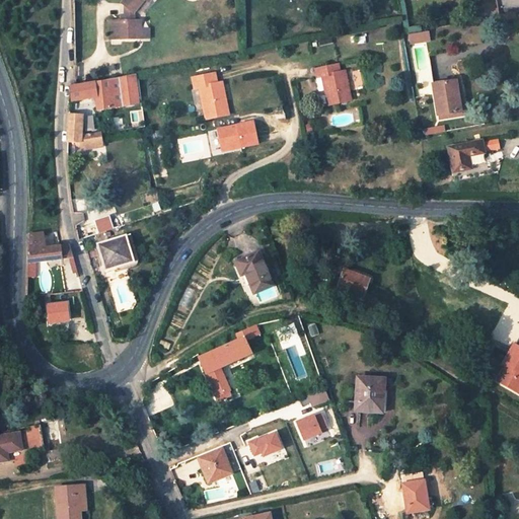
[(153,0),(128,0),(124,5),(127,8),(127,17),(120,17),(120,21),(109,21),(110,40),(140,39),(139,21),(134,21),(134,15),(145,1),(150,5),(153,0)]
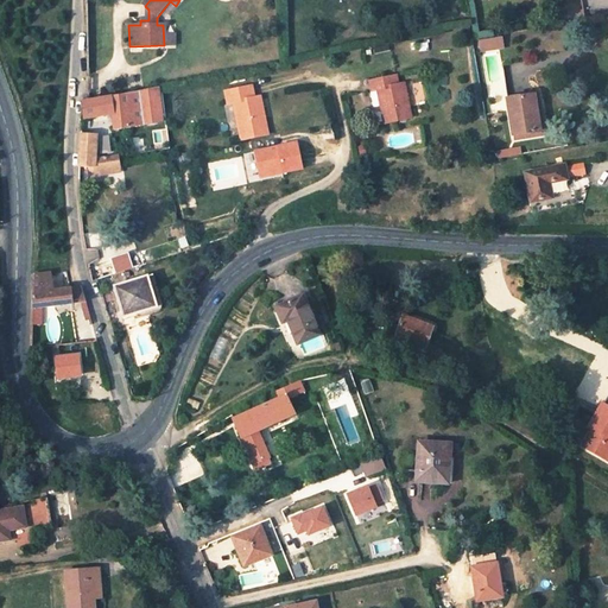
[(479,52),(501,49),(499,37),(476,42),(479,52)]
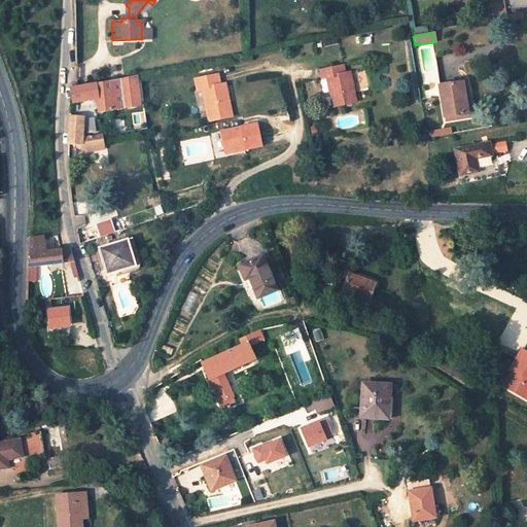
[(343,65),(321,70),(322,78),(327,77),(334,106),(356,102),(349,72),(345,73),(343,65)]
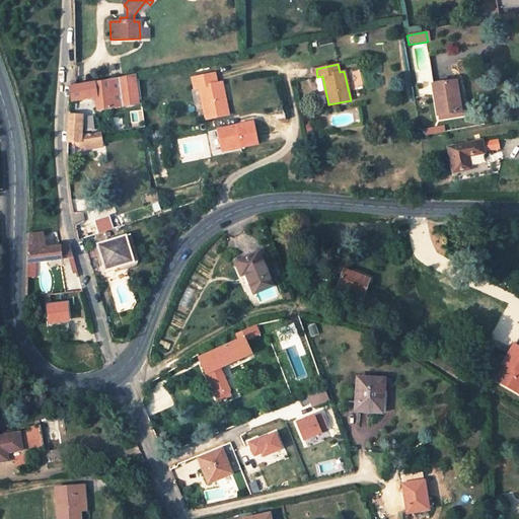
[(216,73),(194,79),(196,89),(199,88),(207,120),(230,115),(222,83),(218,84),(216,73)]
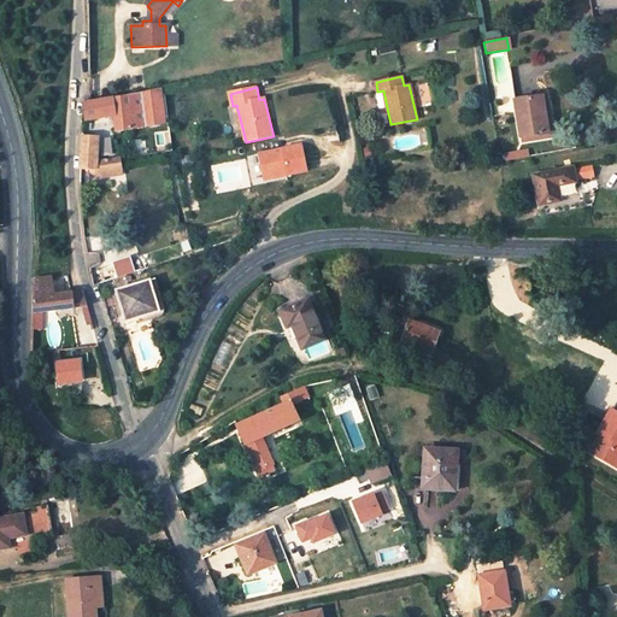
[(83,111),(84,117),(112,116),(116,131),(164,121),(159,88),(141,90),(141,88),(124,92),(124,95),(90,101),(82,103),(83,111)]
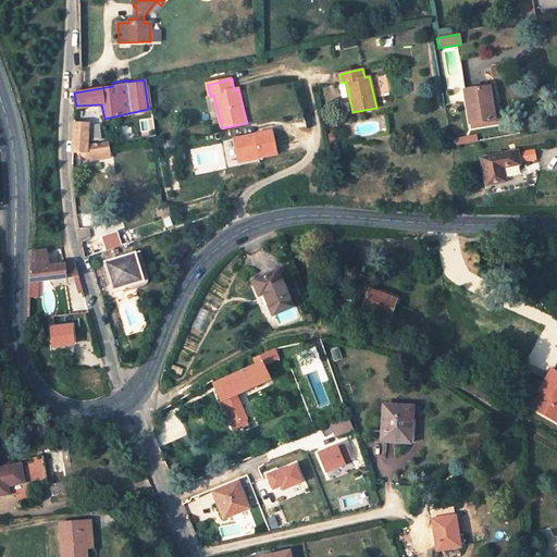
[(493,119),(468,122),(469,127),(499,123),(493,85),(487,86),(493,119)]
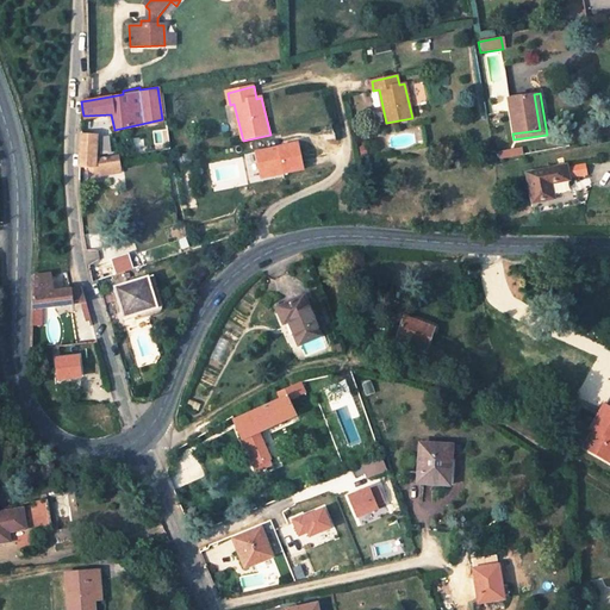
[(534,94),(508,99),(512,134),(540,130),(534,94)]
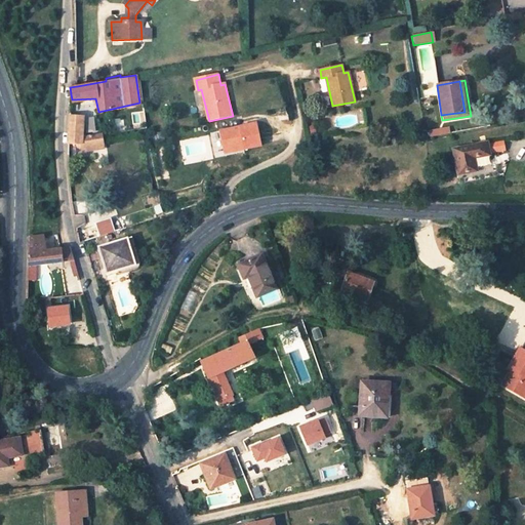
[(83,115),(70,115),(70,138),(70,143),(75,143),(82,142),(82,138),(83,115)]
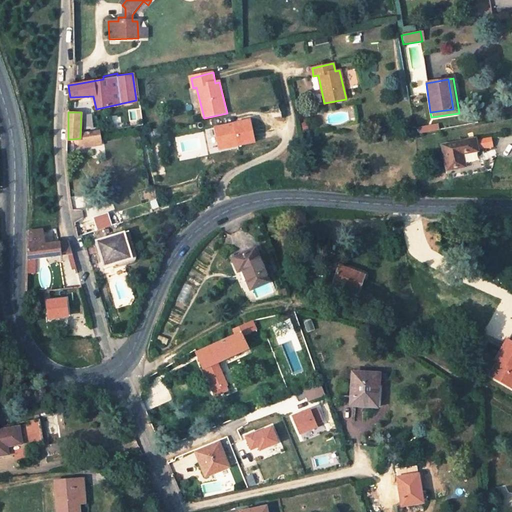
[(255,143),(250,121),(215,128),(219,150),(255,143)]
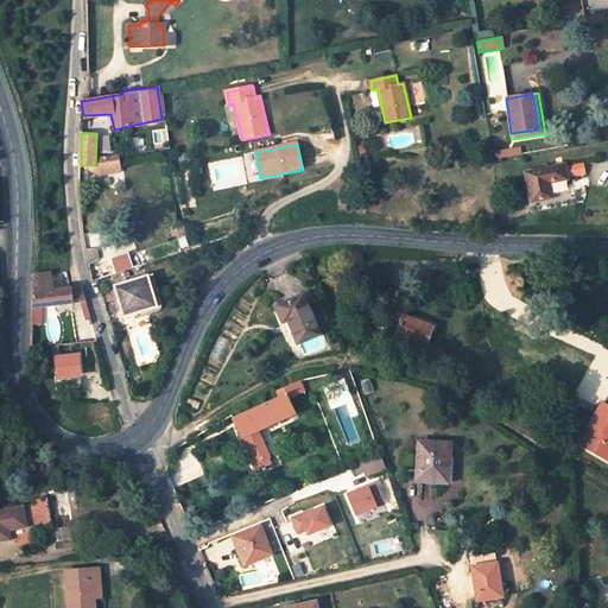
[(95,164),(87,165),(88,170),(95,169),(95,172),(108,170),(108,168),(121,166),(120,156),(95,160),(95,164)]
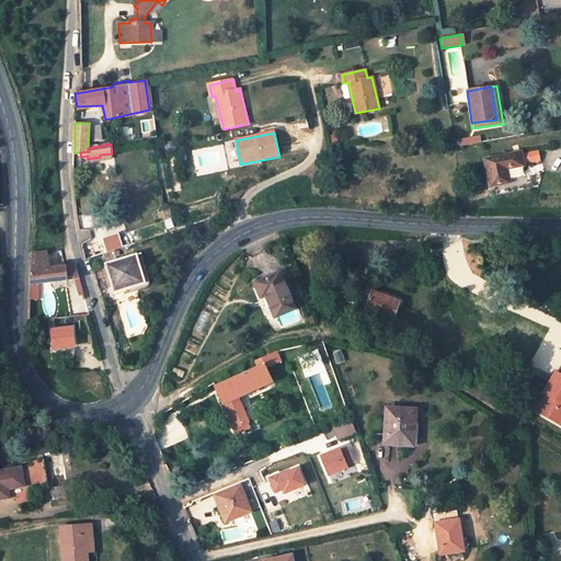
[(489,184),(508,181),(506,165),(522,162),(519,152),(484,159),(489,184)]
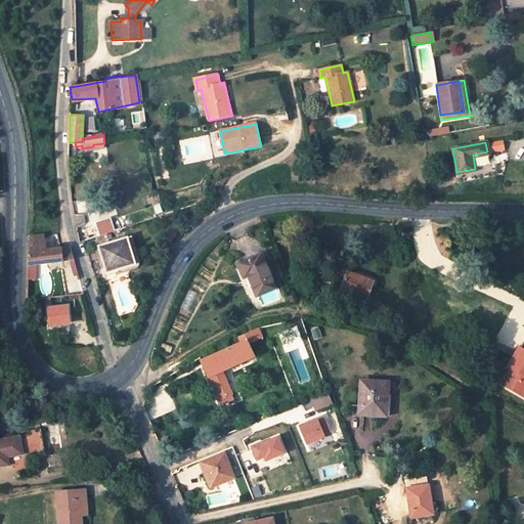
[(473,155),(475,169),(489,166),(487,151),(473,155)]
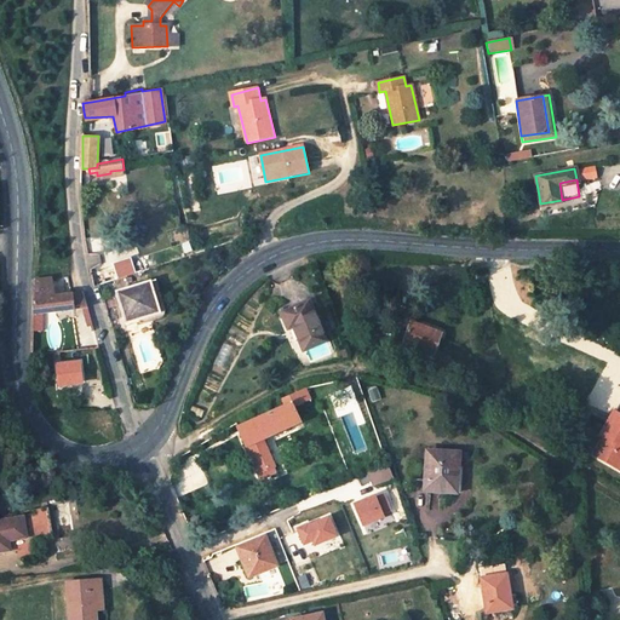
[(116,262),(121,277),(138,274),(135,257),(116,262)]
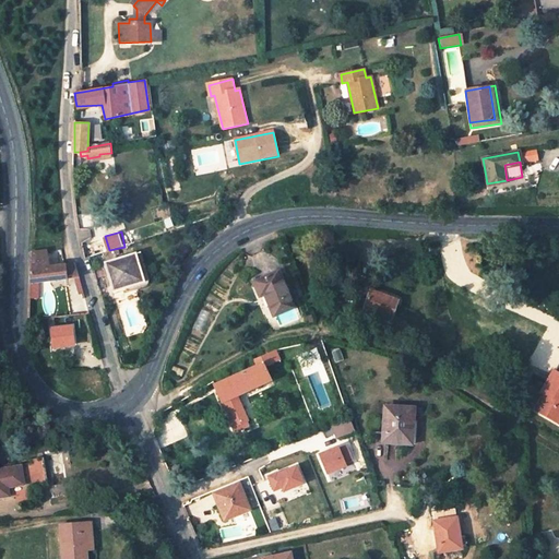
[(79,276),(74,262),(46,264),(45,251),(28,252),(28,265),(30,282),(39,281),(74,277),(79,276)]
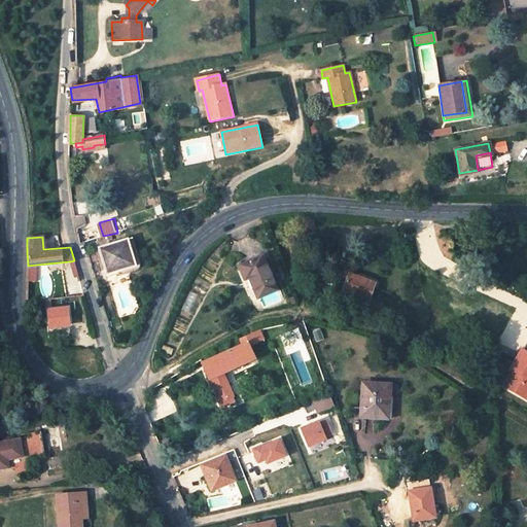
[(133,239),(99,249),(107,274),(141,264),(133,239)]
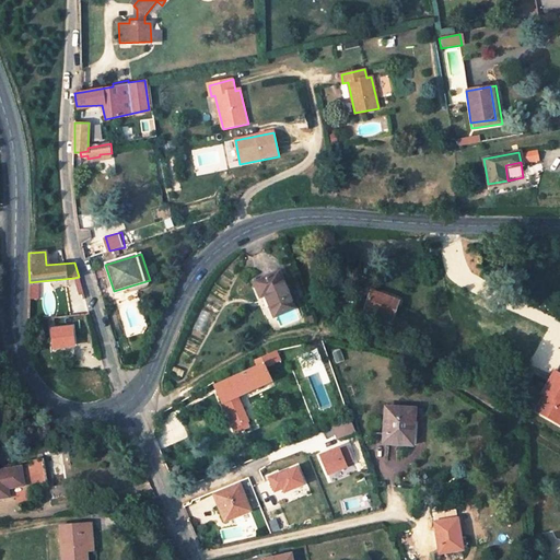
[(281,270),(255,281),(263,295),(269,293),(279,314),(298,306),(281,270)]
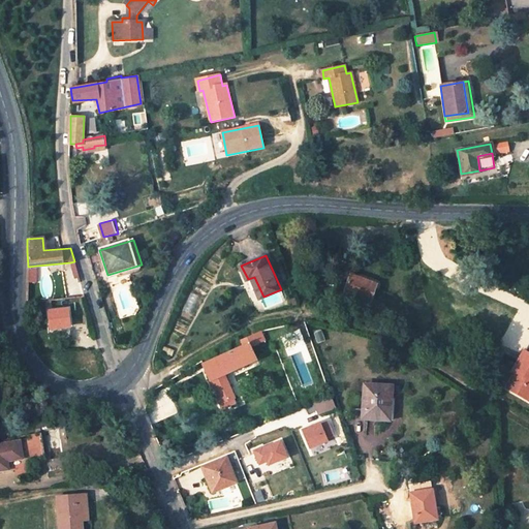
[(74,261),(70,262),(75,277),(79,276),(74,261)]
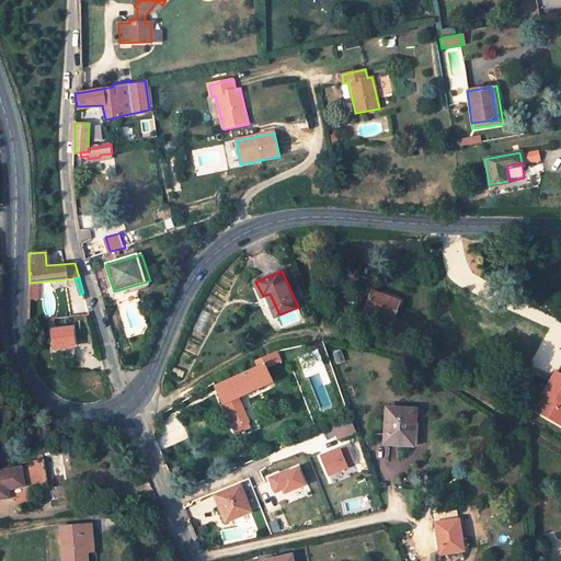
[(39,282),(30,283),(30,299),(39,300),(39,282)]
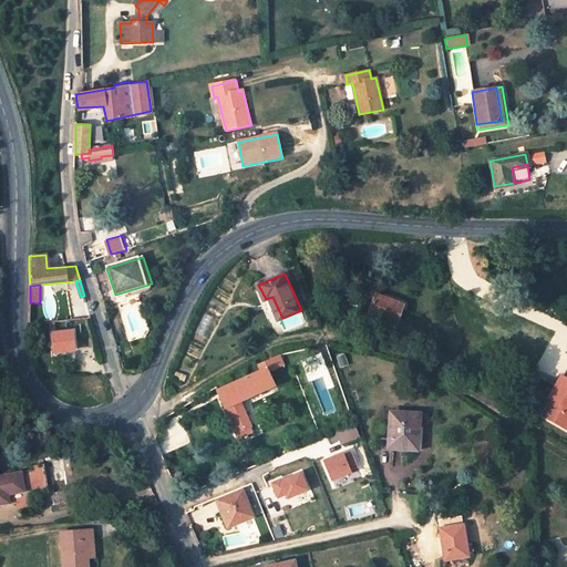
[(375,294),(368,312),(398,323),(404,305),(375,294)]
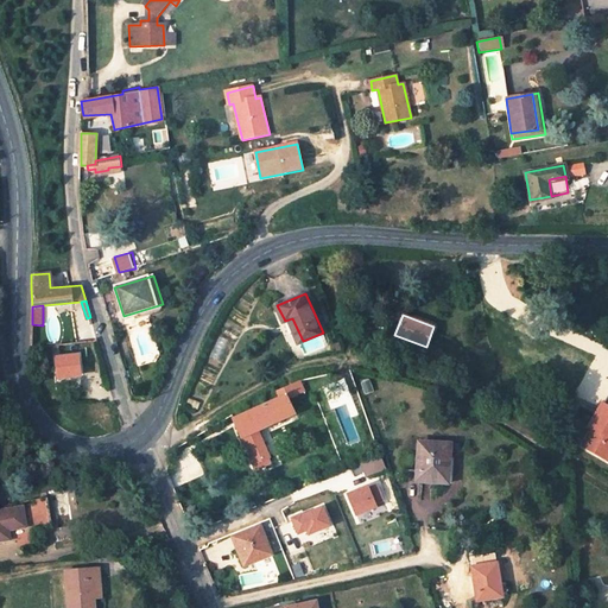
[(314,406),(302,380),(277,390),(280,398),(233,418),(253,464),(267,457),(257,431),(314,406)]
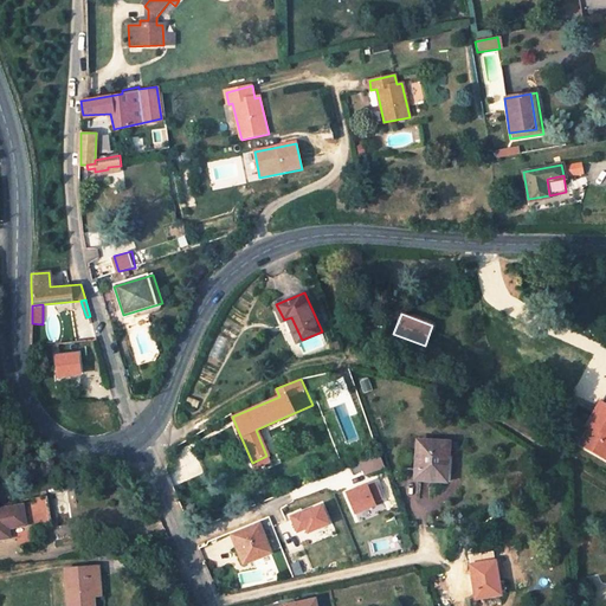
[(595,436),(591,432),(582,446),(605,458),(605,404),(603,403),(590,425),(593,426),(599,430),(595,436)]
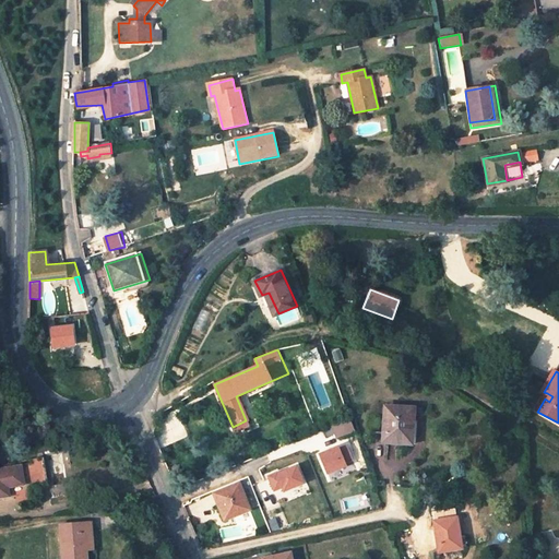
[(418,409),(392,407),(389,442),(417,444),(418,409)]
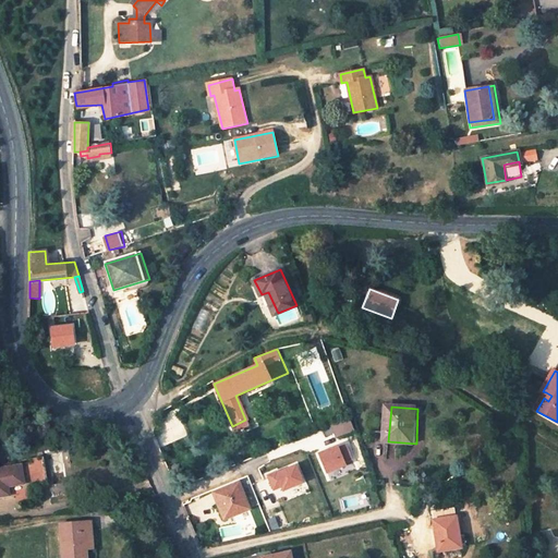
[(354,432),(350,421),(326,429),(328,437),(335,434),(337,438),(354,432)]
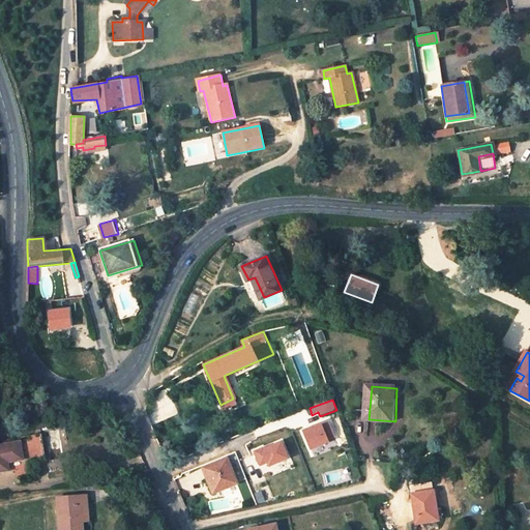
[(322,427),(304,433),(311,451),(329,445),(328,443),(335,440),(330,425),(323,429),(322,427)]
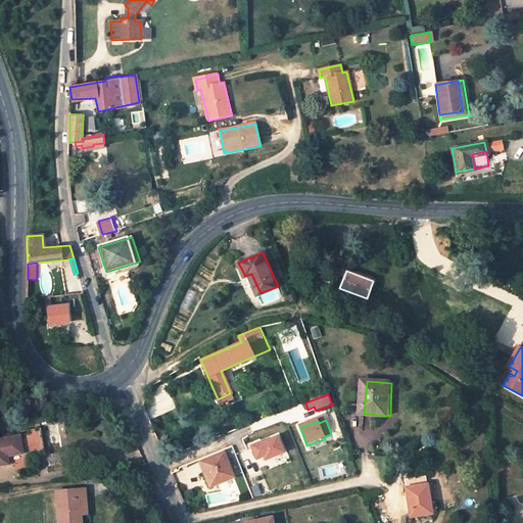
[(42,431),(32,433),(35,452),(36,458),(46,456),(42,431)]
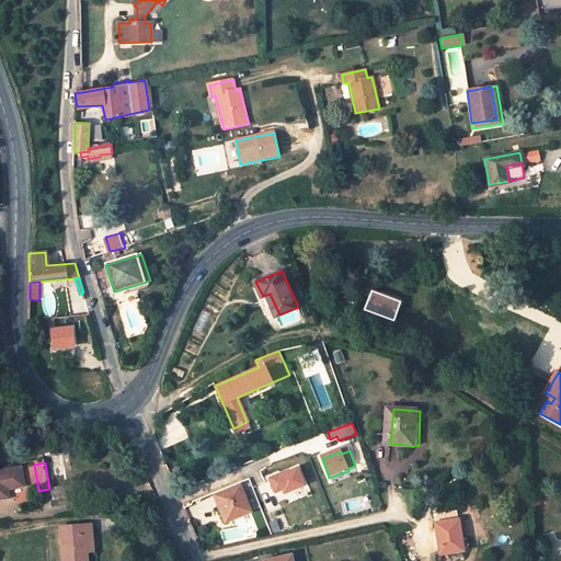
[(22,467),(25,487),(37,484),(34,465),(22,467)]
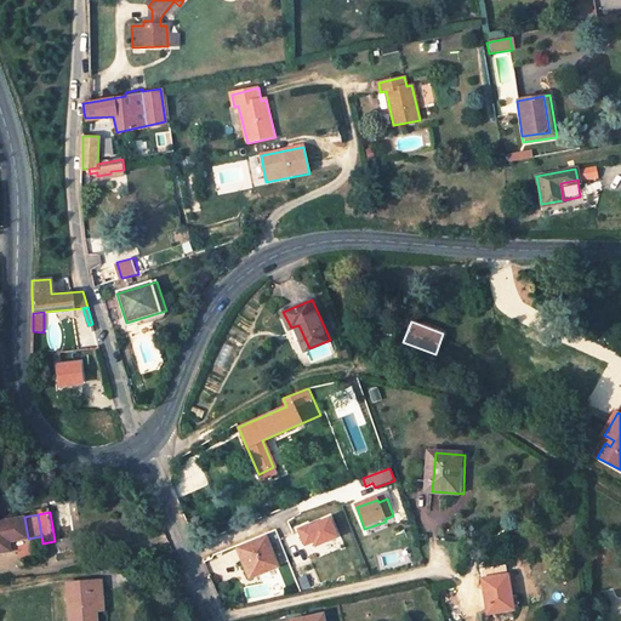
[(24,517),(0,519),(0,551),(12,550),(11,541),(28,539),(24,517)]
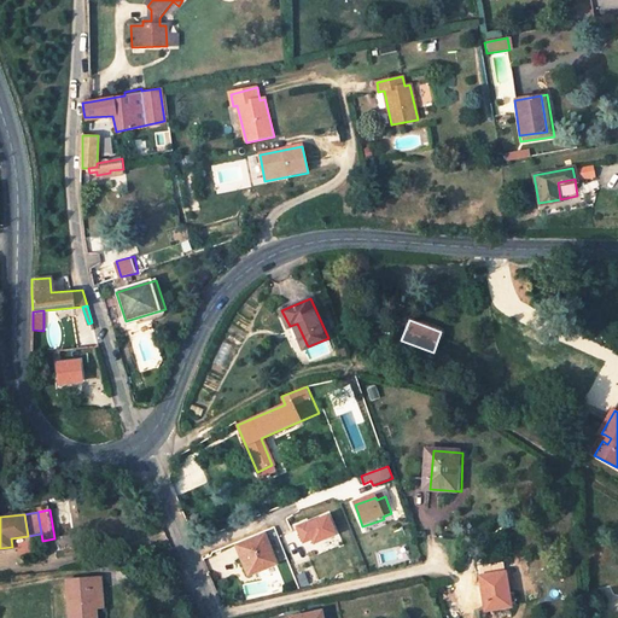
[(334,536),(328,518),(307,525),(305,524),(297,528),(303,543),(312,540),(314,544),(334,536)]
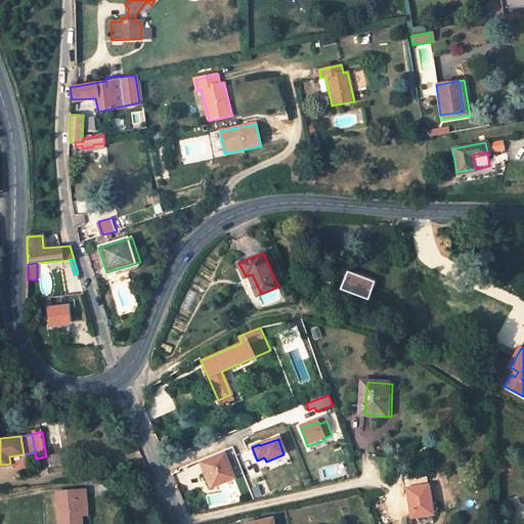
[(222,453),(200,463),(211,488),(233,478),(222,453)]
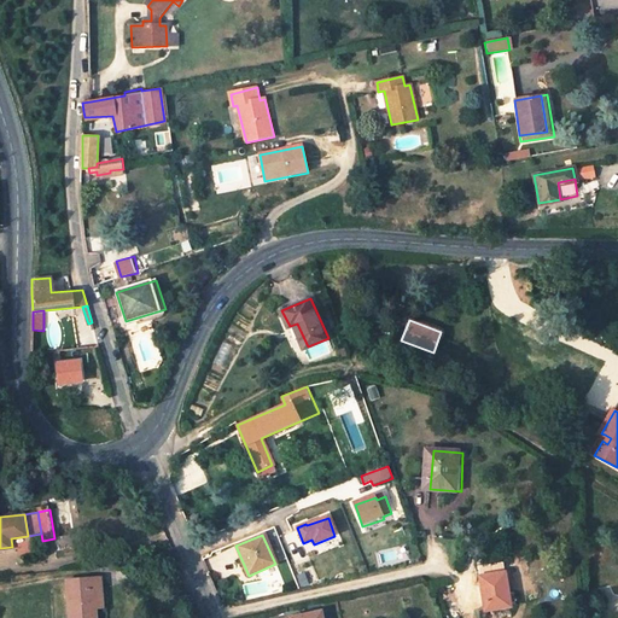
[(506,572),(479,575),(484,610),(511,607),(506,572)]
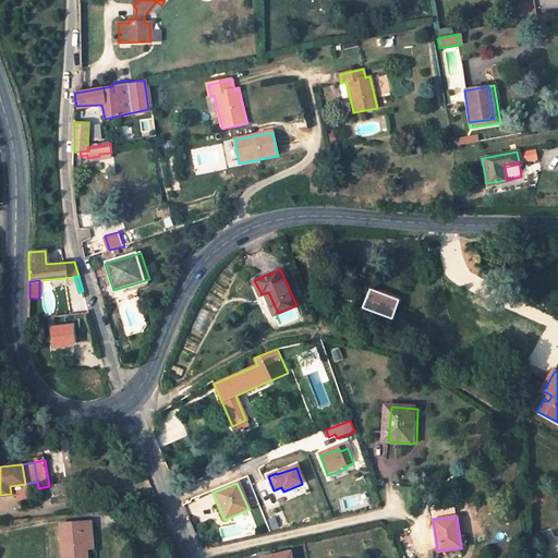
[(94,548),(92,521),(60,523),(62,557),(85,557),(85,548),(94,548)]
